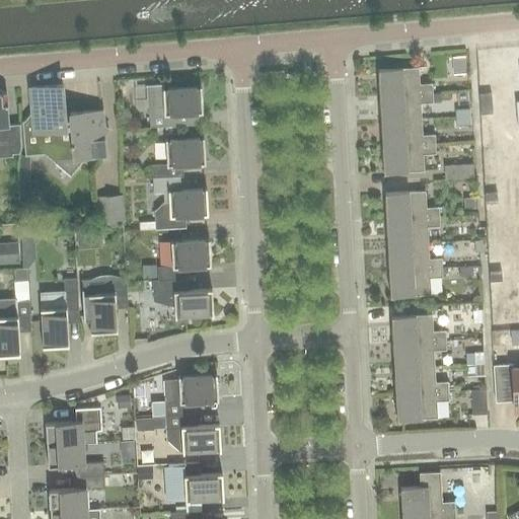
[(455,57),(455,74),(466,73),(466,57),(455,57)]
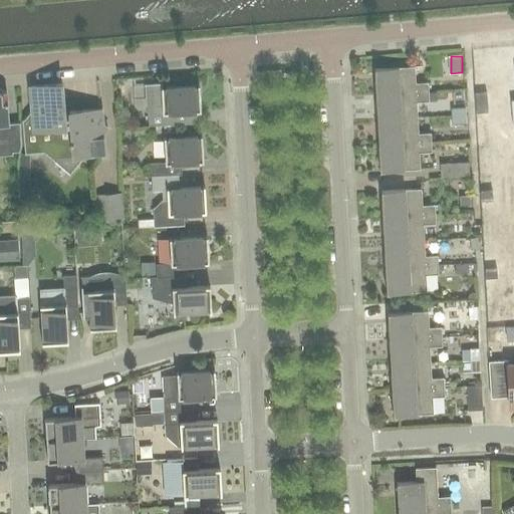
[(415,66),(374,69),(376,94),(429,91),(429,82),(416,83),(415,66)]
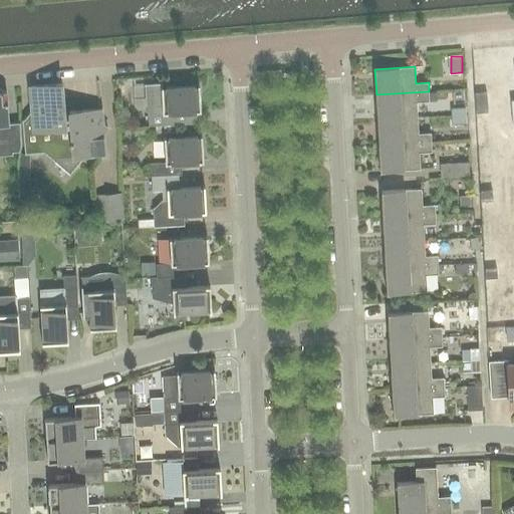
[(71,162),(67,117),(65,117),(62,83),(30,86),(32,109),(25,119),(23,119),(25,153),(50,152),(67,166),(71,162)]
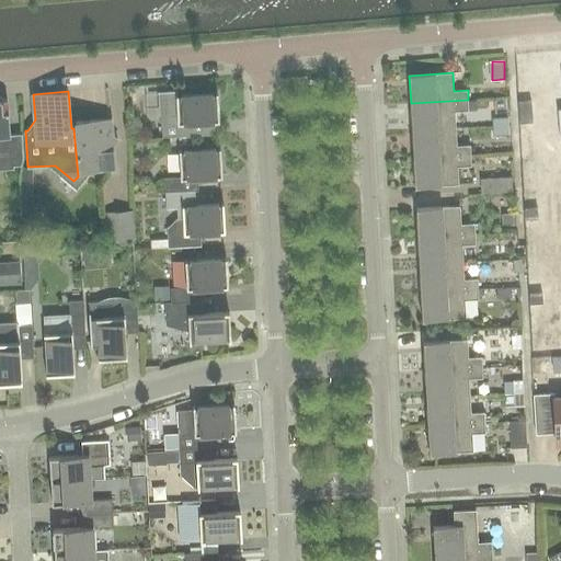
[(219,122),(217,93),(176,95),(176,91),(160,91),(162,138),(195,136),(195,123),(219,122)]
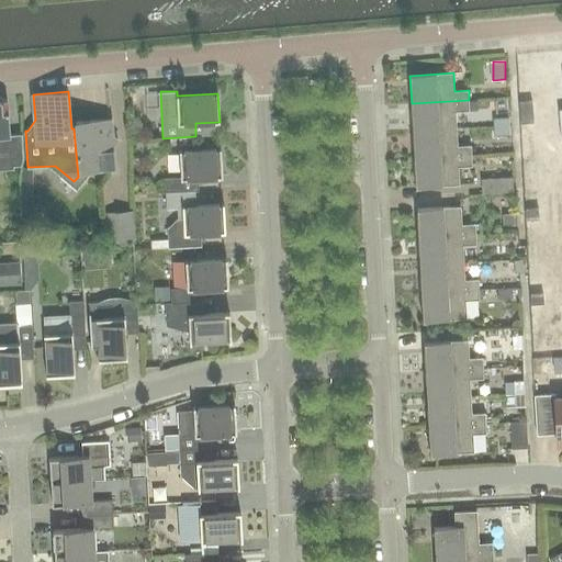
[(10,135),(8,100),(4,100),(0,97),(0,167),(24,166),(22,135),(22,134),(10,135)]
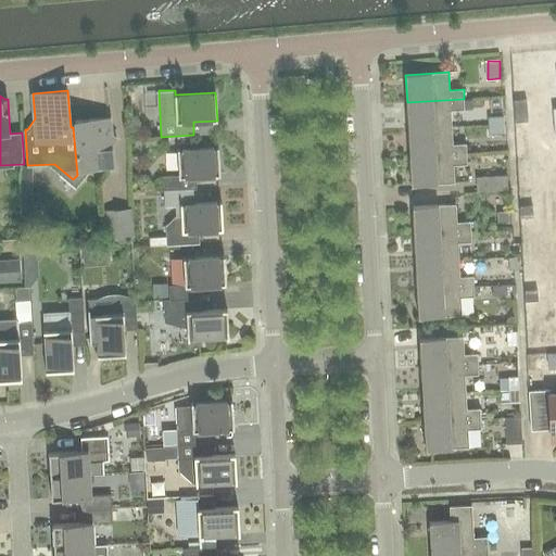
[(465,110),(464,99),(407,102),(408,130),(452,127),(451,111),(465,110)]
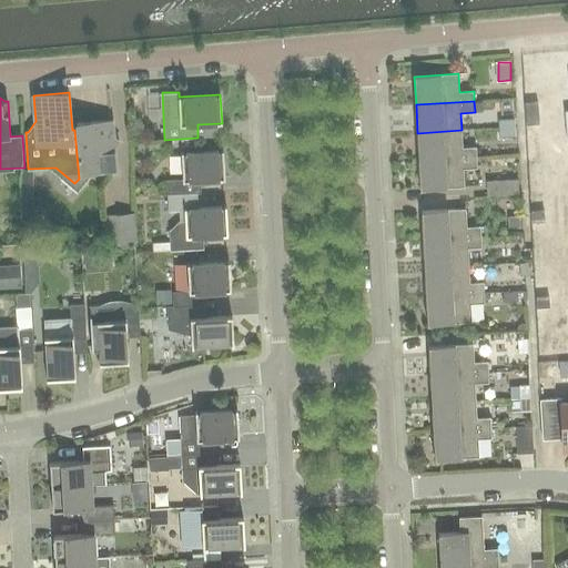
[(524,103),(525,114),(538,113),(538,102),(524,103)]
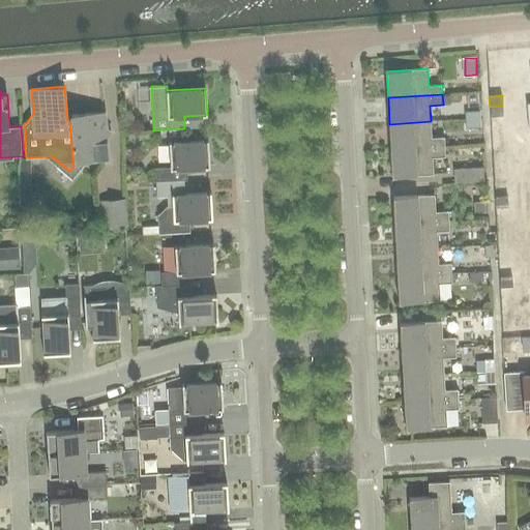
[(503,115),(502,106),(490,107),(491,116),(503,115)]
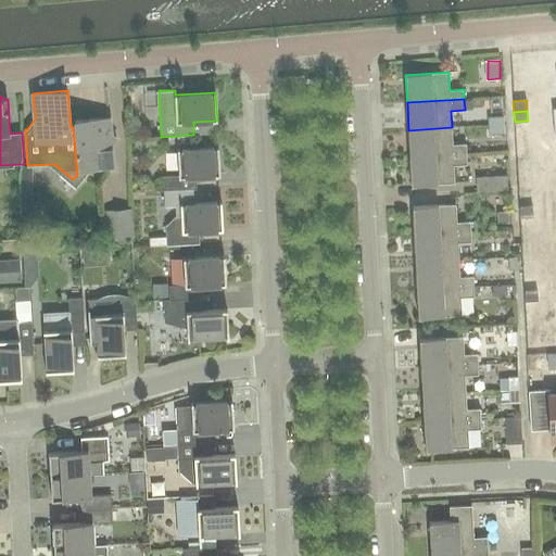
[(504,125),(504,116),(488,117),(489,126),(504,125)]
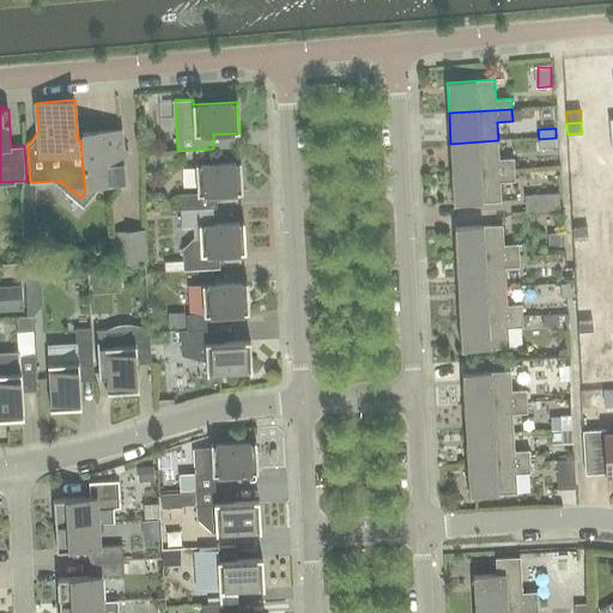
[(123,158),(128,153),(122,147),(121,131),(83,133),(83,140),(80,140),(85,193),(80,198),(86,204),(102,186),(126,183),(123,158)]
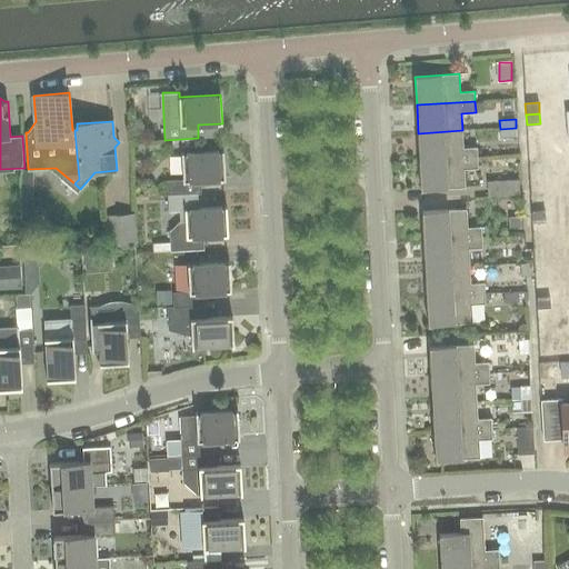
[(517,137),(516,128),(500,129),(500,138),(517,137)]
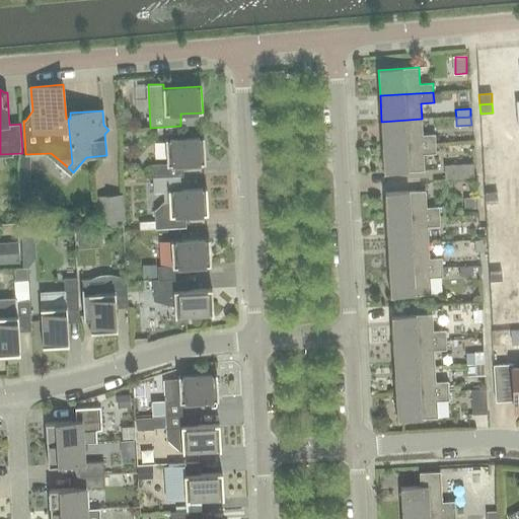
[(423,135),(422,119),(381,122),(382,147),(436,144),(435,135),(423,135)]
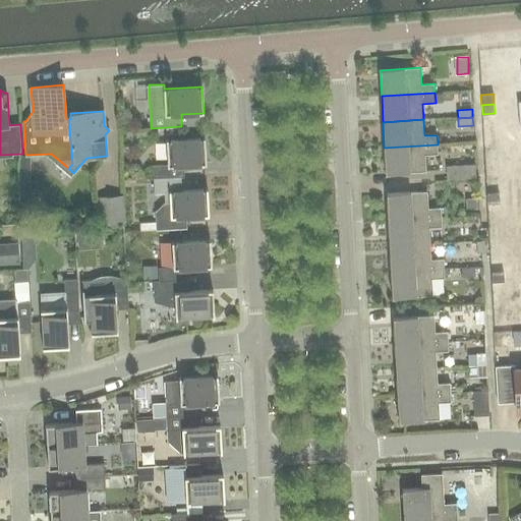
[(168,165),(153,166),(154,179),(180,177),(184,177),(184,165),(207,164),(205,137),(167,139),(168,165)]
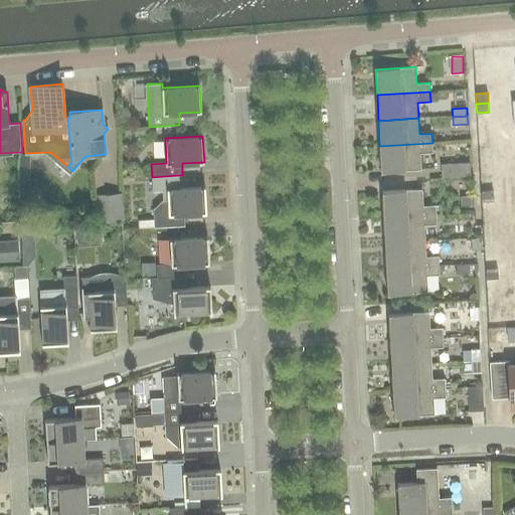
[(433,153),(433,143),(379,146),(381,172),(421,169),(420,153),(433,153)]
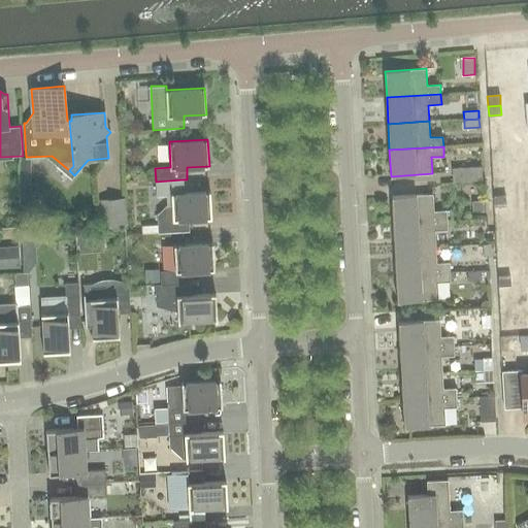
[(483,180),(482,167),(453,168),(453,182),(483,180)]
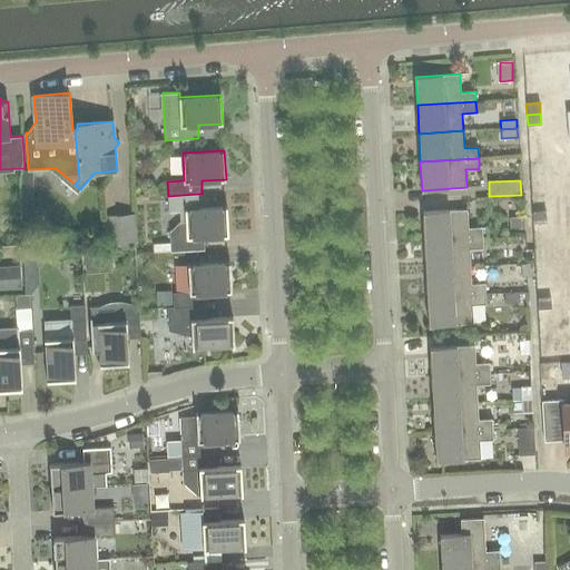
[(197,194),(168,196),(169,212),(186,212),(186,222),(180,223),(172,231),(170,231),(170,244),(170,252),(194,251),(205,249),(204,236),(228,235),(227,206),(197,208),(197,194)]
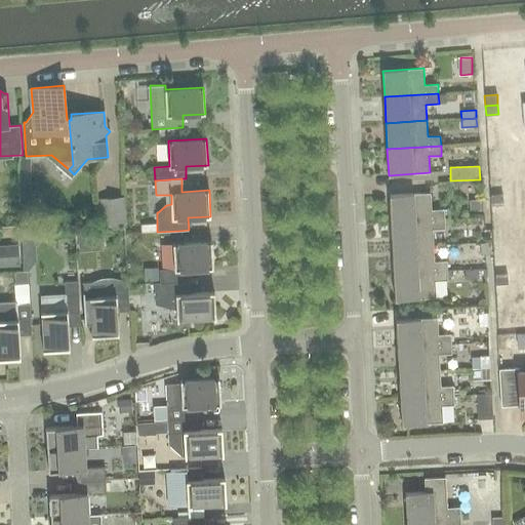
[(390,196),(391,221),(445,218),(444,209),(432,210),(431,193),(390,196)]
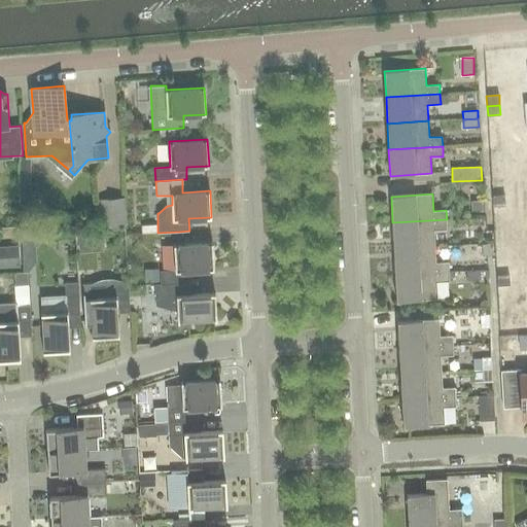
[(505,205),(504,195),(492,196),(493,206),(505,205)]
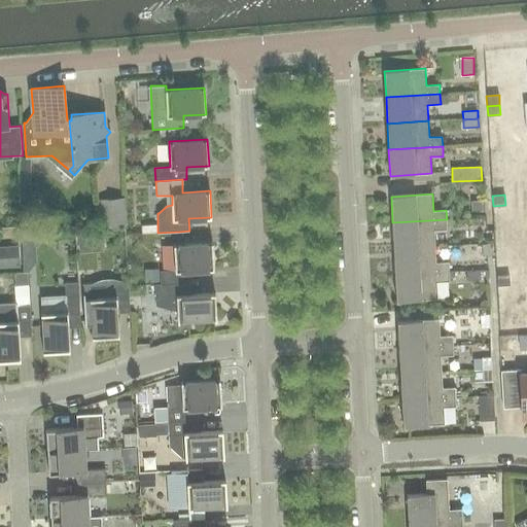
[(127,226),(125,198),(95,200),(98,229),(127,226)]
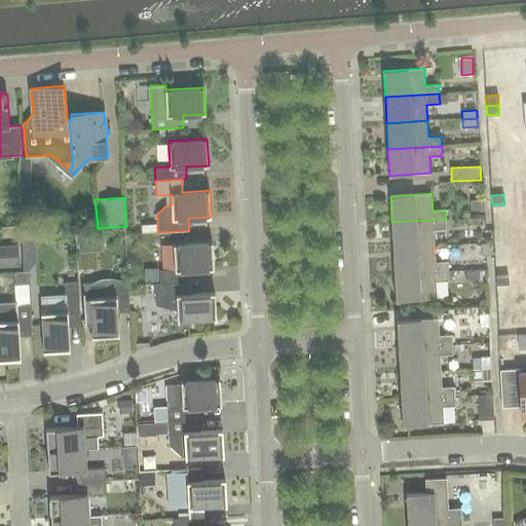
[(472,213),(482,213),(482,202),(472,202),(472,213)]
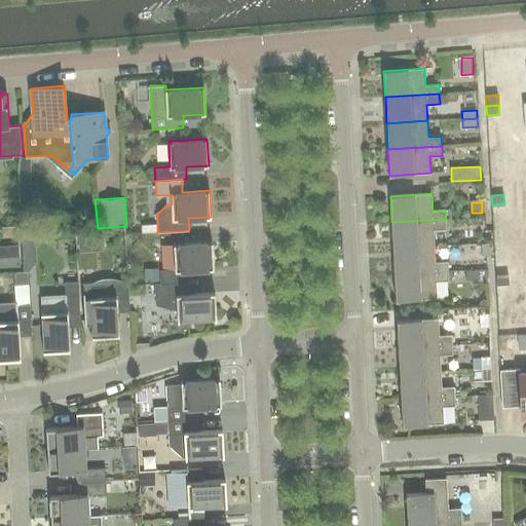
[(435,246),(434,231),(434,230),(446,229),(446,219),(391,222),(393,248),(435,246)]
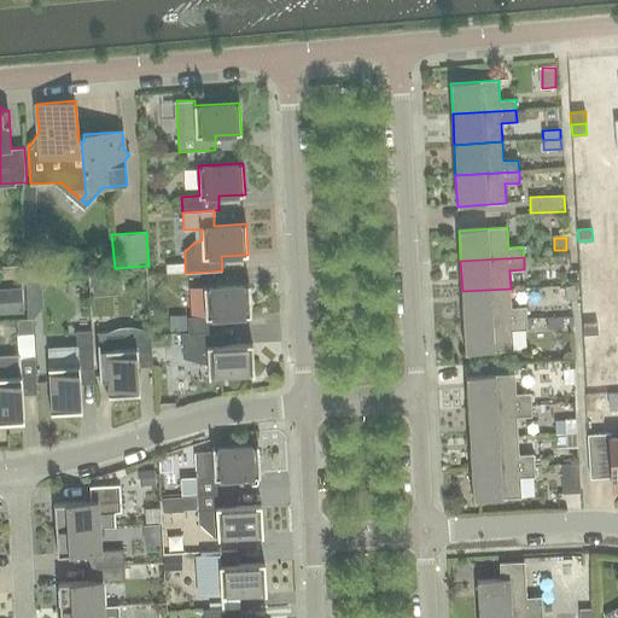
[(167,263),(167,274),(185,273),(185,264),(185,262),(167,263)]
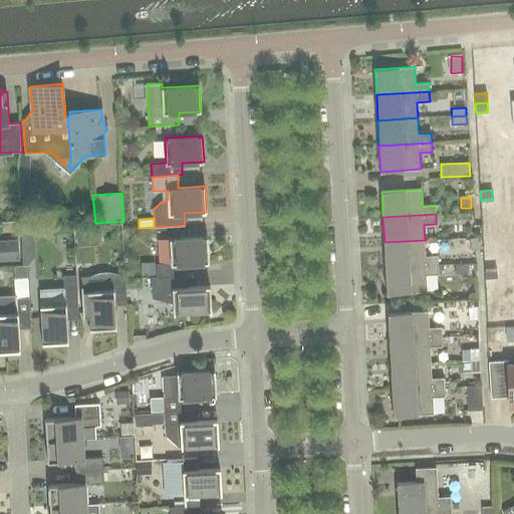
[(87,226),(89,243),(100,242),(99,225),(87,226)]
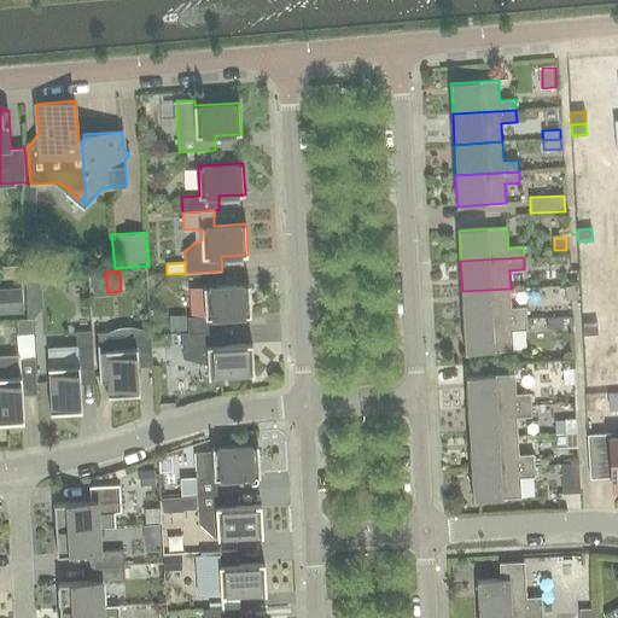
[(204,287),(204,289),(205,316),(188,318),(188,333),(226,331),(225,318),(251,316),(250,285),(204,287)]
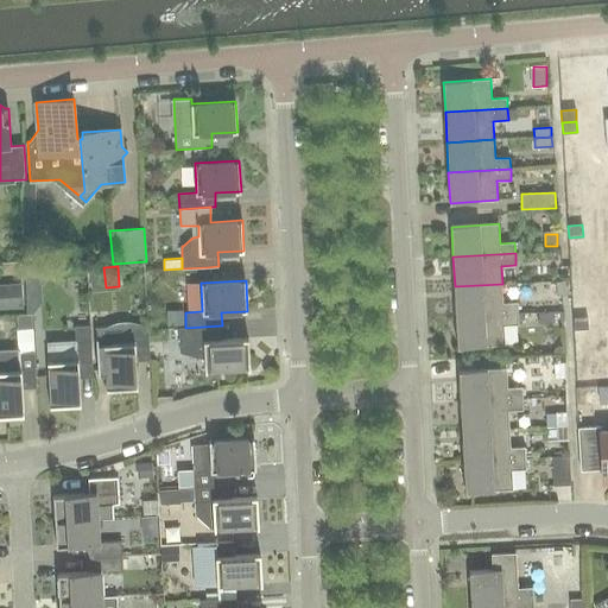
[(569,297),(569,283),(557,283),(557,297),(569,297)]
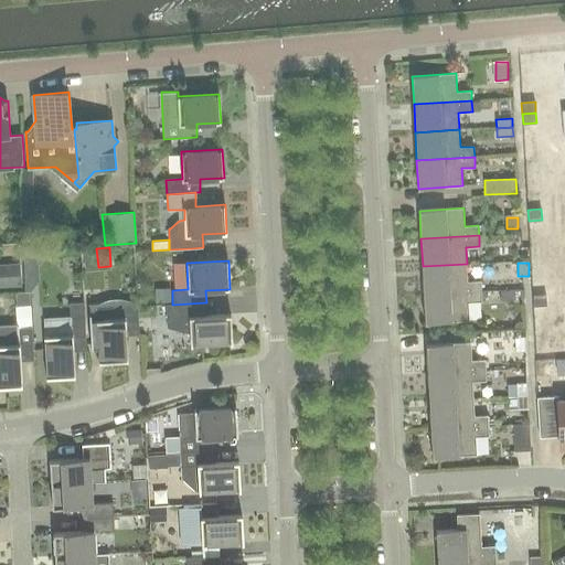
[(0,287),(22,287),(20,264),(0,264),(0,287)]
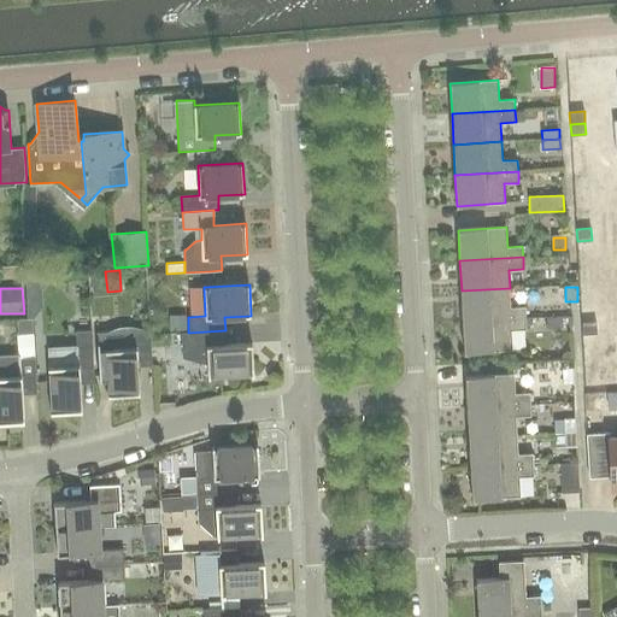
[(510,307),(510,288),(462,291),(463,322),(526,318),(526,306),(510,307)]
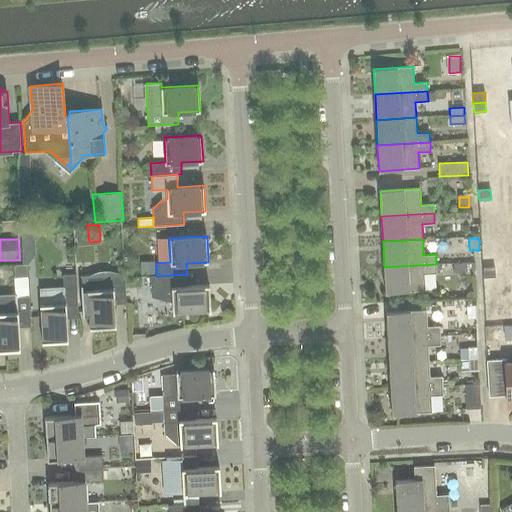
[(154,262),(142,262),(142,275),(154,275),(154,262)]
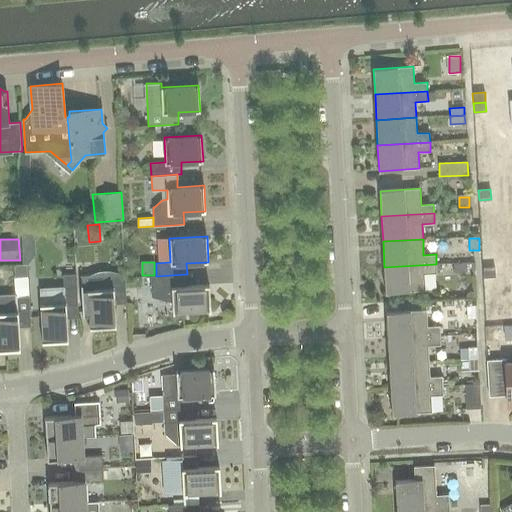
[(437,273),(436,264),(384,267),(385,292),(425,290),(424,274),(437,273)]
